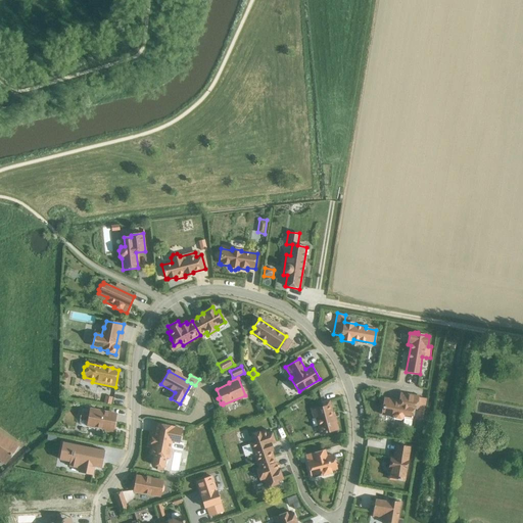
[(383,399),(381,415),(392,417),(393,419),(400,420),(402,418),(403,418),(402,425),(411,427),(412,416),(413,416),(414,409),(418,409),(417,417),(419,417),(418,420),(422,421),(424,410),(426,399),(418,397),(418,396),(400,393),(398,402),(383,399)]
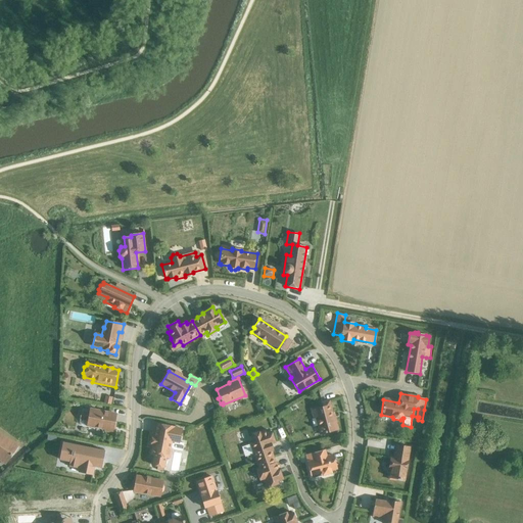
[(112,397),(105,396),(103,402),(110,405),(112,397)]
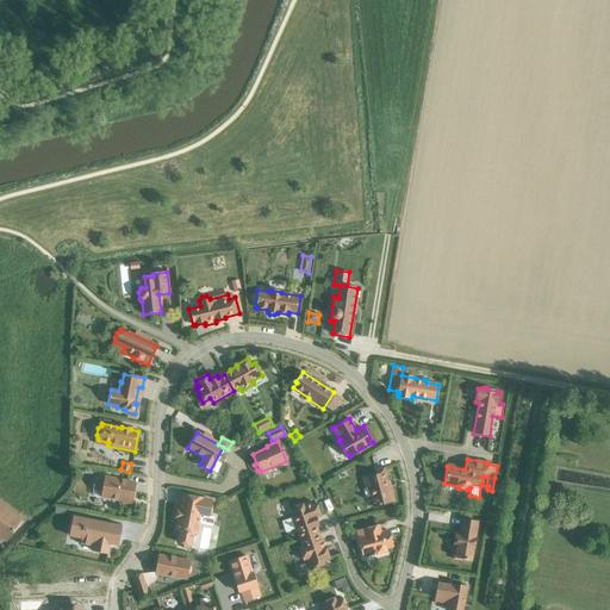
[(368,486),(373,506),(392,502),(384,467),(374,470),(375,474),(363,478),(366,487),(368,486)]
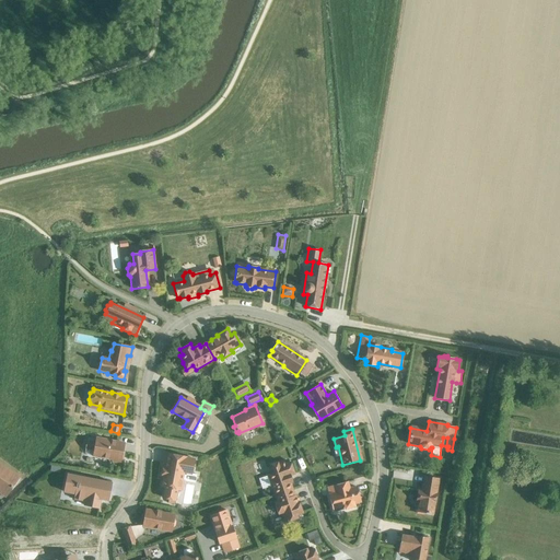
[(124,443),(95,438),(95,443),(86,442),(85,450),(93,451),(92,456),(113,459),(112,462),(120,463),(124,443)]
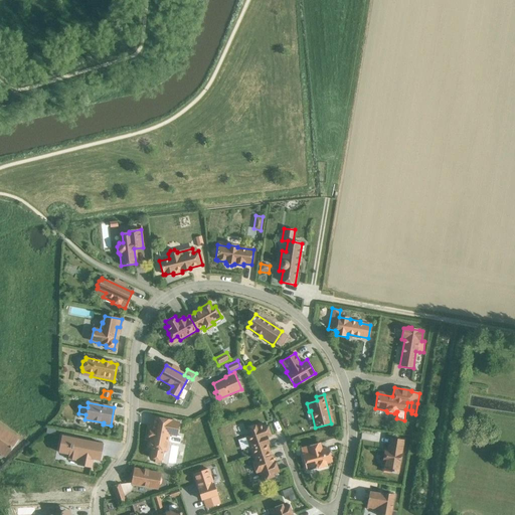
[(150,417),(146,439),(148,439),(146,449),(150,449),(148,460),(155,461),(155,463),(160,464),(161,461),(163,452),(167,453),(169,443),(170,435),(176,436),(179,422),(150,417)]
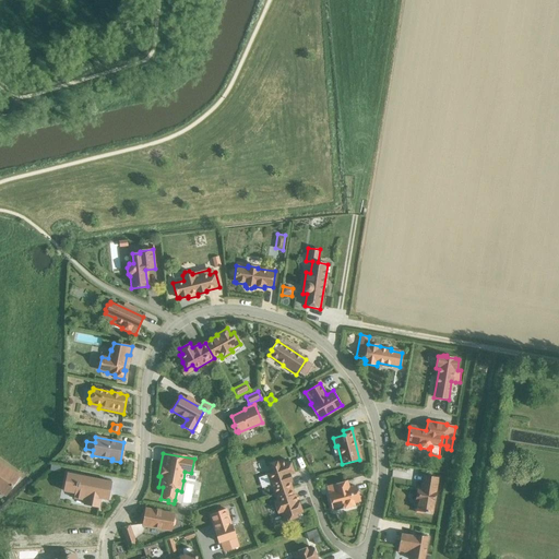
[(274,495),(292,488),(289,482),(292,482),(289,474),(294,473),(289,462),(284,463),(283,460),(276,463),(276,462),(270,464),(272,472),(268,474),(274,495)]
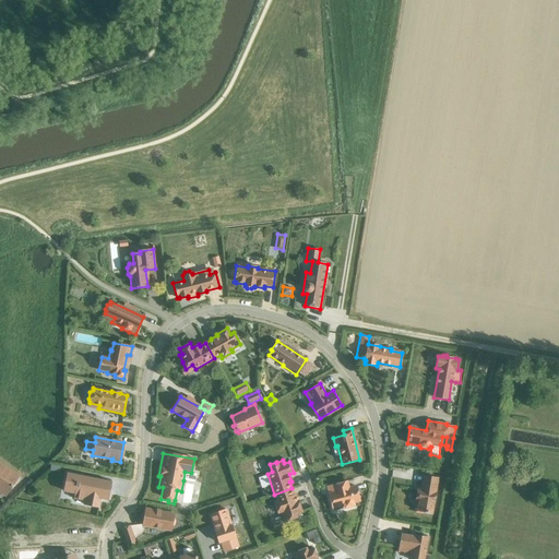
[(0,464),(0,491),(6,496),(19,477),(0,464)]
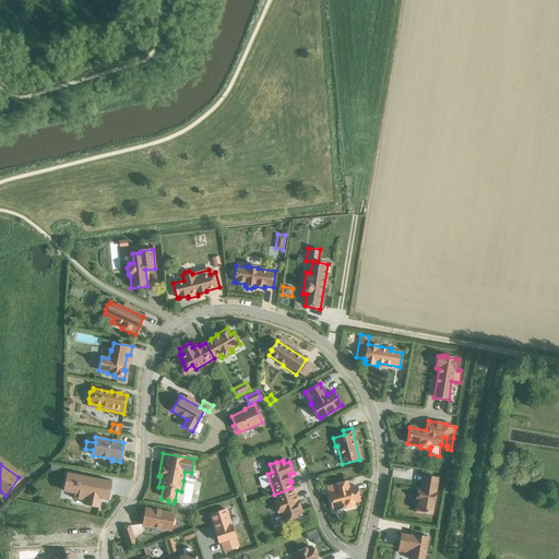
[(67,474),(63,491),(74,494),(73,498),(84,500),(83,504),(98,508),(100,498),(107,500),(111,483),(67,474)]
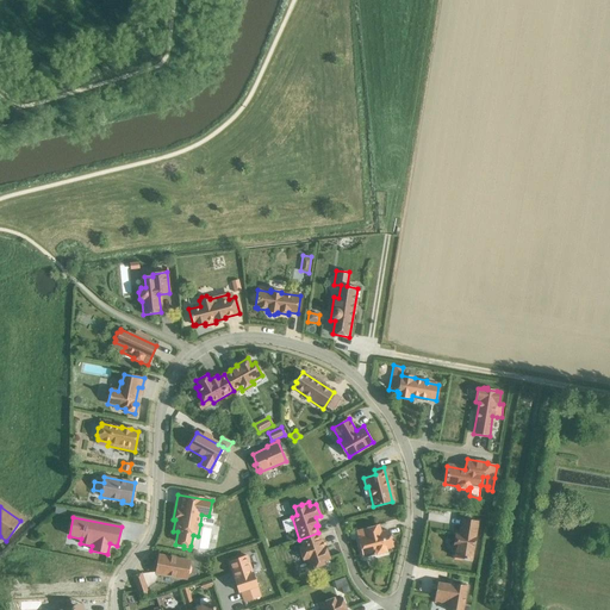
[(458,546),(455,558),(471,560),(473,549),(475,539),(474,539),(478,522),(462,520),(459,535),(455,535),(453,546),(458,546)]
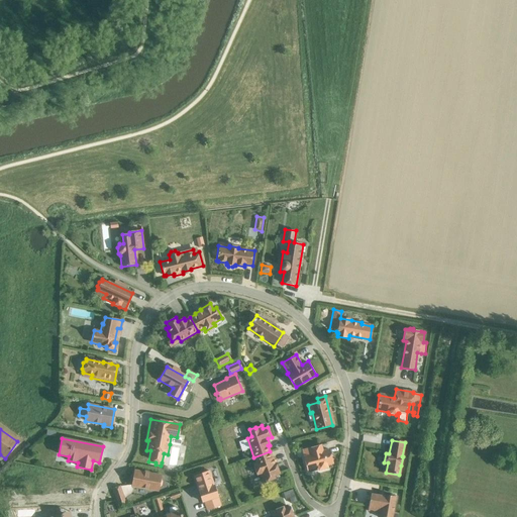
[(304,456),(303,456),(307,471),(318,468),(318,470),(327,468),(326,464),(332,463),(329,449),(322,451),(320,445),(302,450),(304,456)]
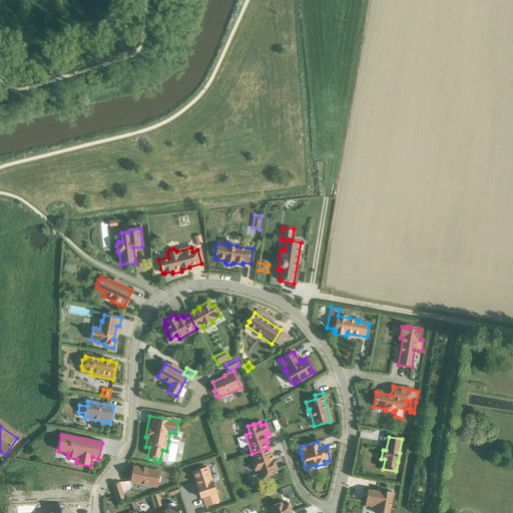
[(268,448),(251,454),(253,460),(250,461),(254,471),(258,470),(261,479),(273,475),(272,472),(277,470),(274,460),(273,460),(270,454),(268,448)]
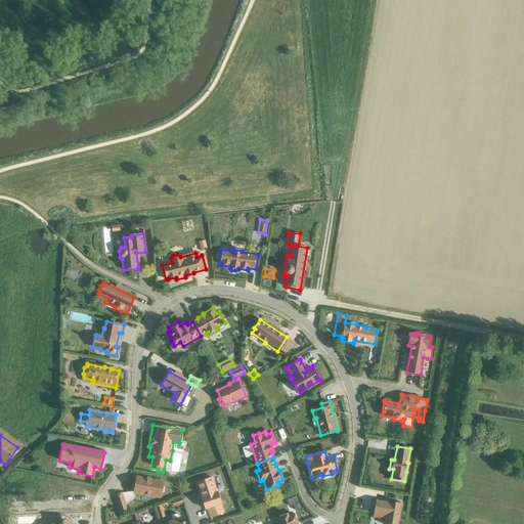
[(136,477),(133,492),(160,497),(161,494),(163,492),(164,487),(162,485),(163,482),(136,477)]
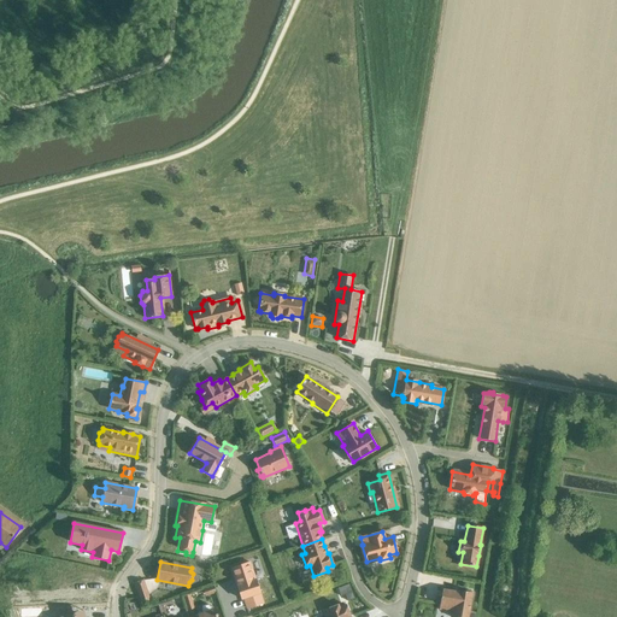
[(248,562),(231,568),(236,586),(241,599),(244,598),(247,609),(263,604),(259,593),(256,580),(254,580),(248,562)]
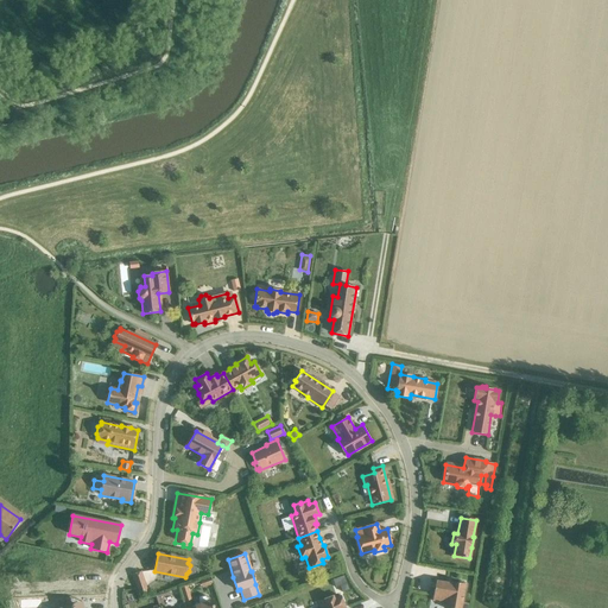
[(147,590),(140,572),(133,575),(139,593),(147,590)]
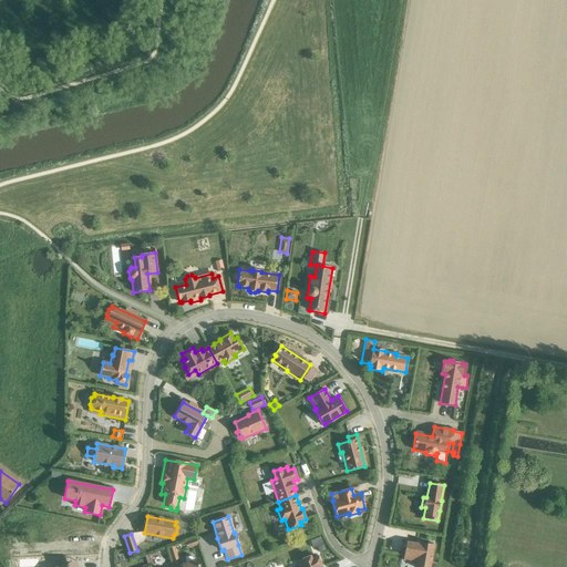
[(198,544),(196,538),(186,542),(188,548),(198,544)]
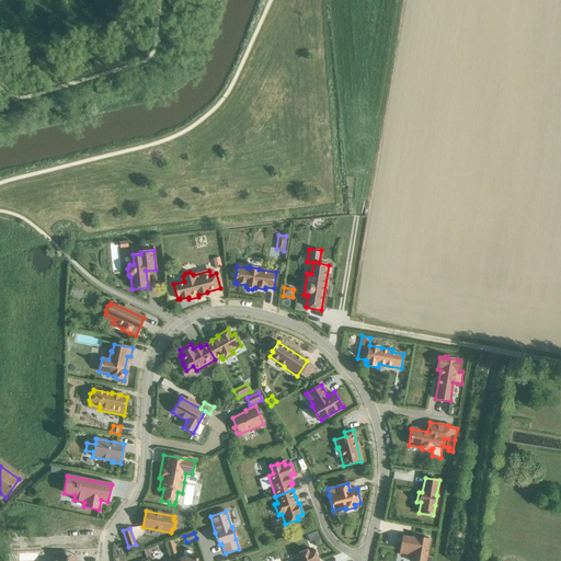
[(402,536),(399,553),(412,556),(411,560),(431,560),(432,558),(425,557),(428,539),(415,537),(415,538),(402,536)]
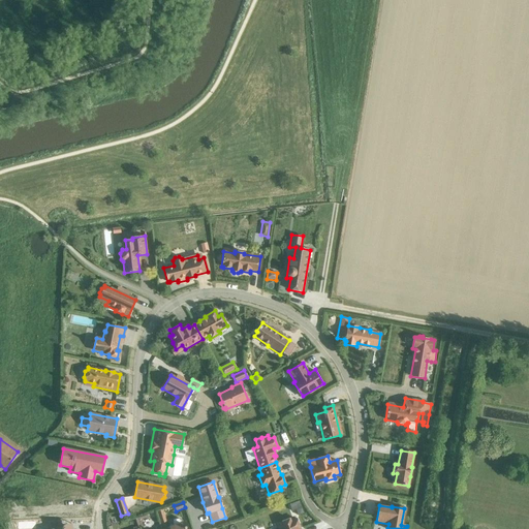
[(162,508),(156,511),(159,523),(165,521),(162,508)]
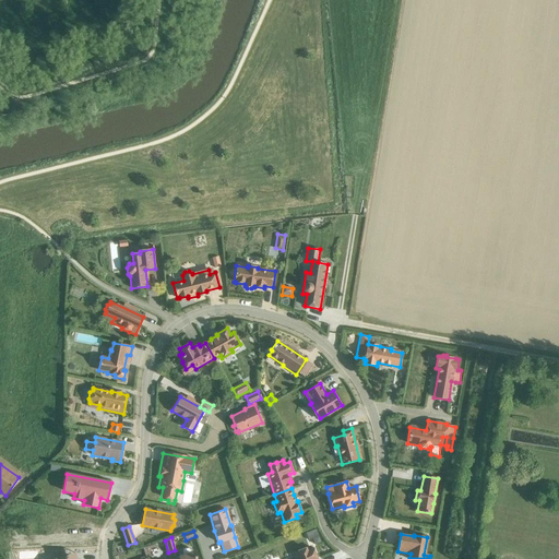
[(117,542),(107,543),(109,557),(119,556),(117,542)]
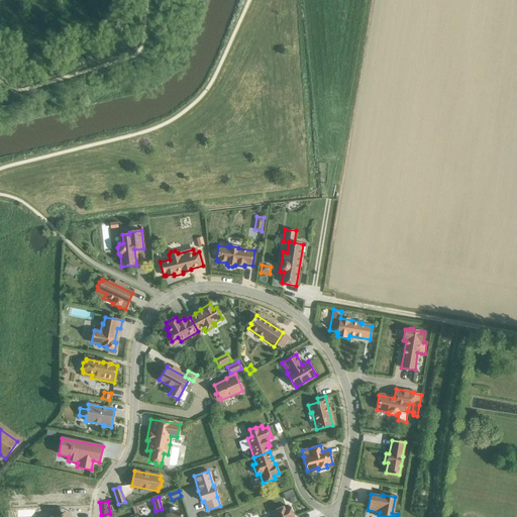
[(169,514),(158,516),(181,516),(179,511),(178,511),(177,508),(174,506),(169,508),(168,511),(169,514)]
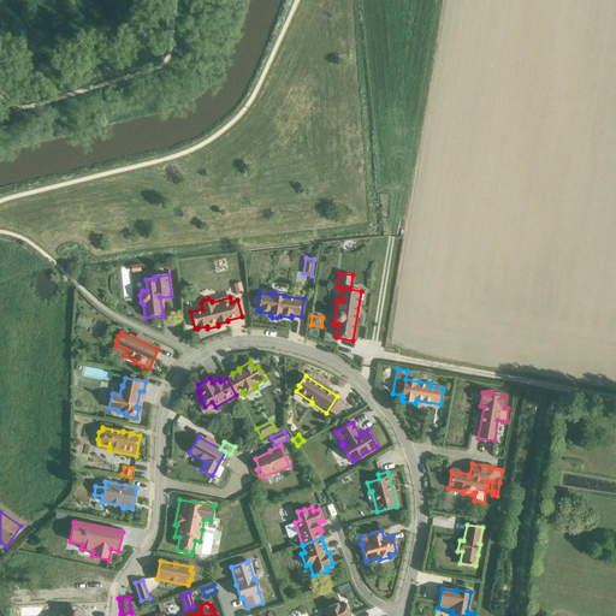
[(349,615),(345,604),(338,606),(337,603),(323,609),(325,615),(349,615)]
